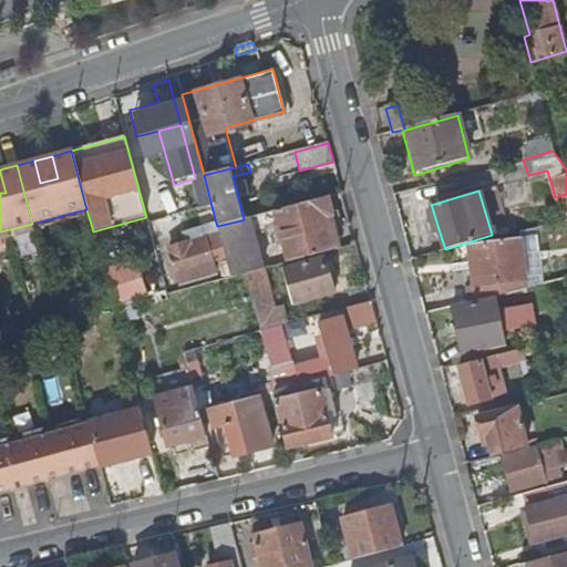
[(566,194),(555,197),(562,220),(566,218),(566,194)]
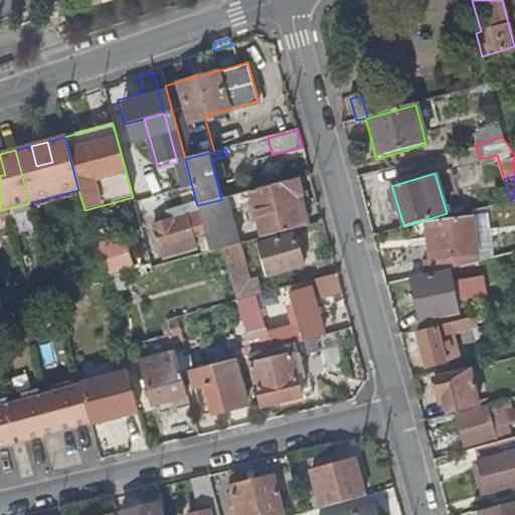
[(219,200),(223,213),(231,211),(253,204),(264,236),(309,225),(296,179),(221,199),(219,200)]
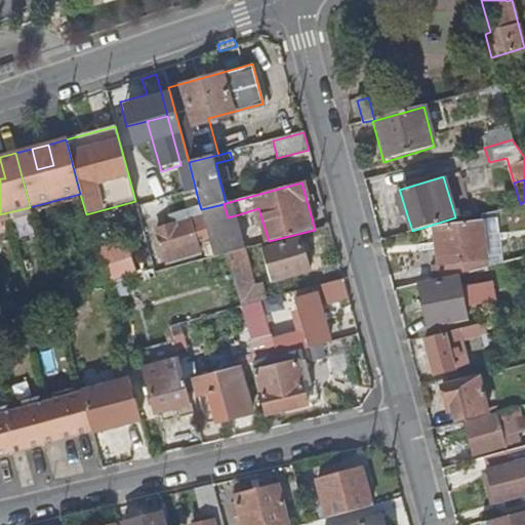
[(407,215),(400,192),(394,194),(401,216),(407,215)]
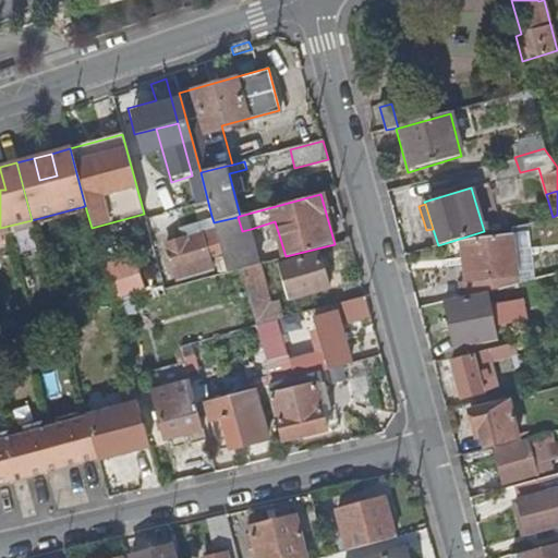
[(214,222),(211,216),(178,226),(181,237),(162,241),(172,276),(225,262),(214,222)]
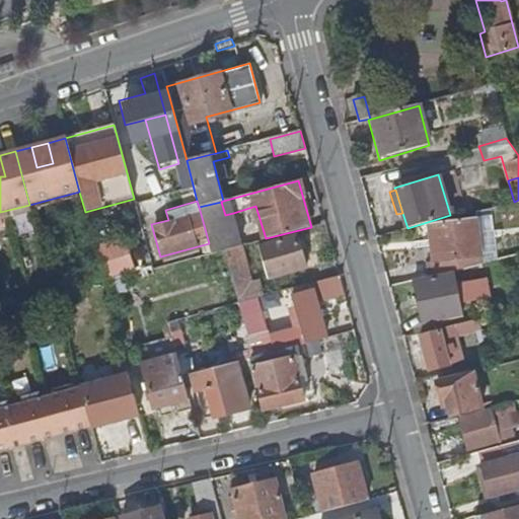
[(221,202),(199,207),(209,243),(211,252),(225,249),(233,247),(225,215),(221,202)]
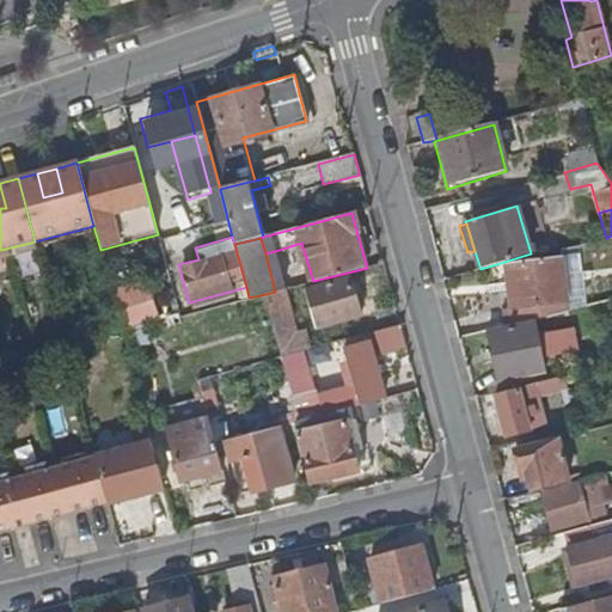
[(275,251),(265,254),(275,292),(285,288),(275,251)]
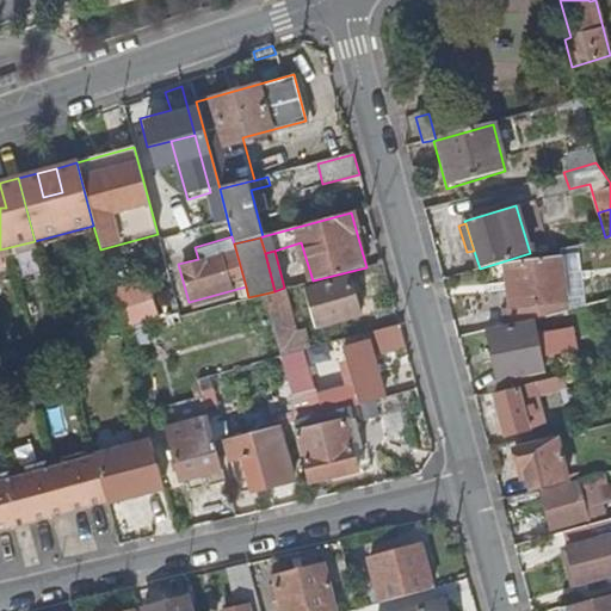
[(573,254),(556,257),(567,312),(585,307),(573,254)]
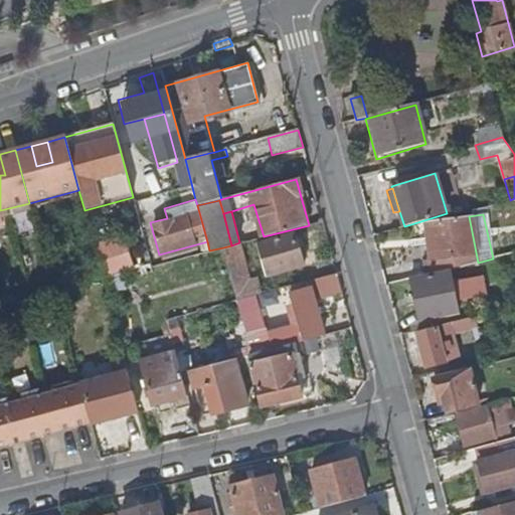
[(478,263),(469,216),(425,224),(432,259),(426,260),(430,274),(478,263)]
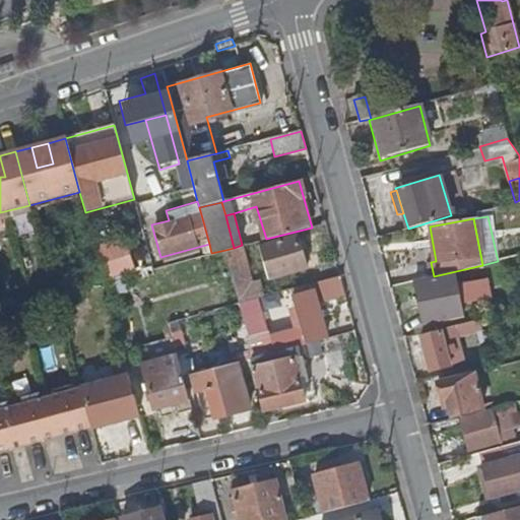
[(301,235),(262,245),(271,278),(309,268),(301,235)]
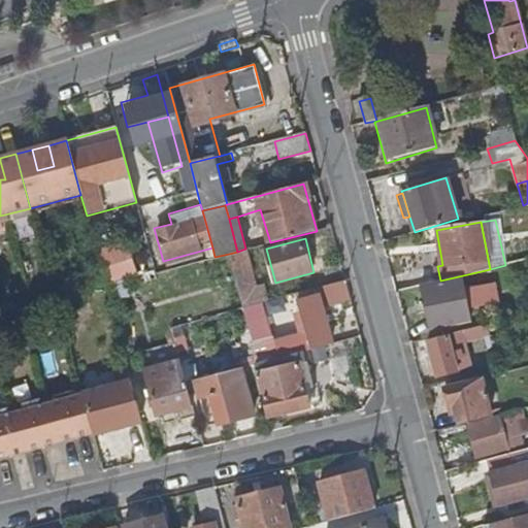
[(242,308),(269,302),(264,285),(256,287),(245,249),(237,252),(229,254),(242,308)]
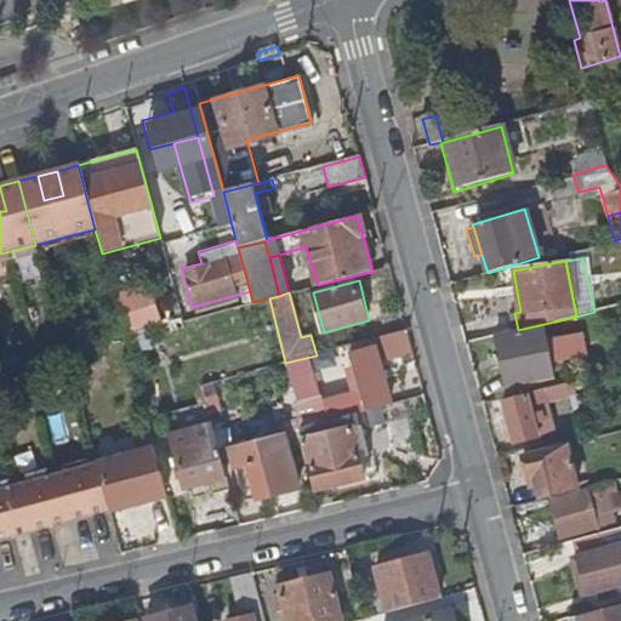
[(486,317),(491,332),(513,326),(510,311),(486,317)]
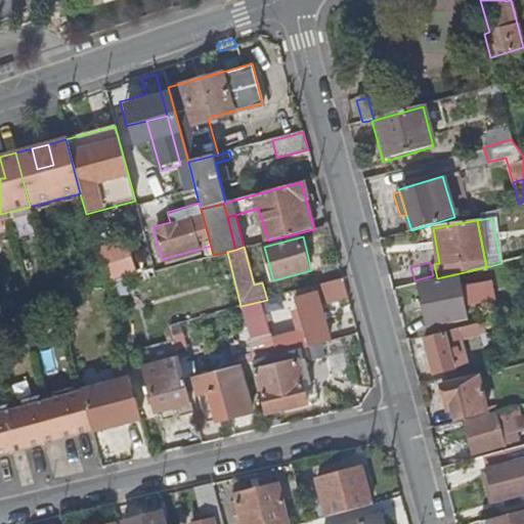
[(103,284),(107,299),(127,294),(122,274),(102,279),(103,284)]
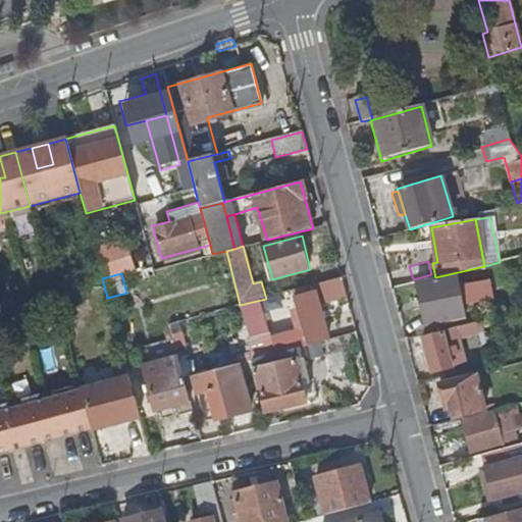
[(451,276),(411,288),(421,327),(461,317),(451,276)]
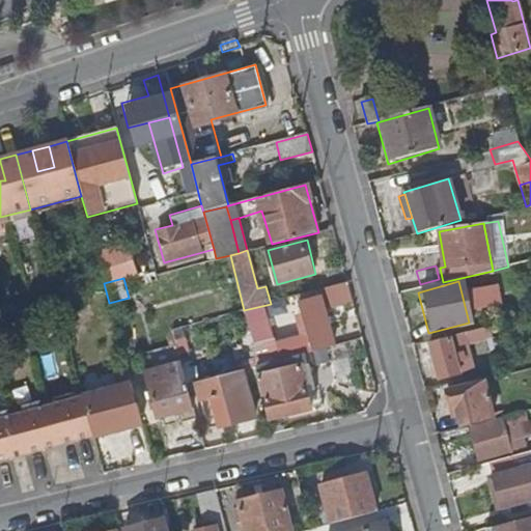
[(313,301),(316,310),(352,302),(347,284),(312,294),(313,301)]
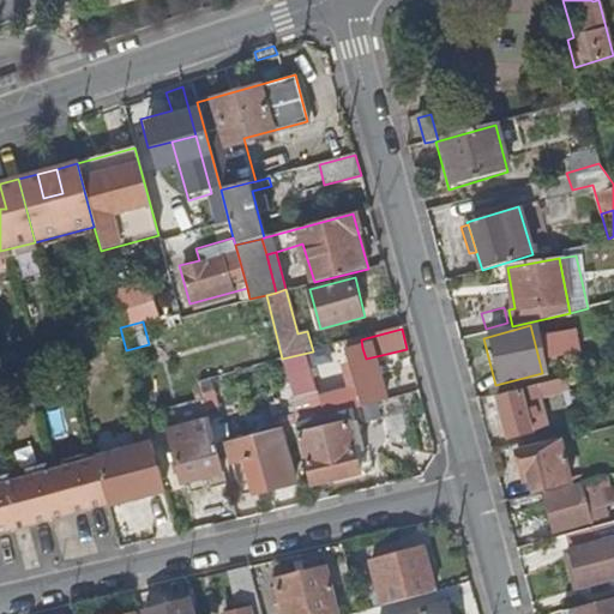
[(361,407),(378,402),(366,359),(362,348),(345,353),(361,407)]
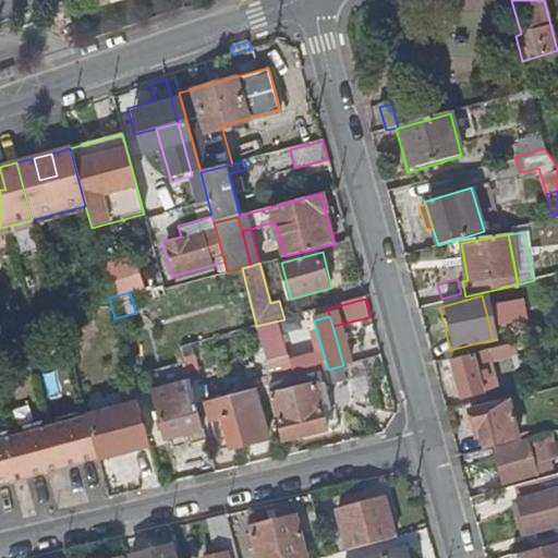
[(277,324),(261,329),(269,363),(287,359),(277,324)]
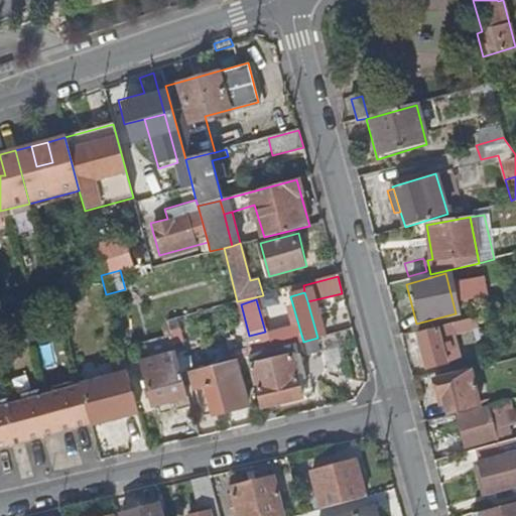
[(477,329),(475,318),(449,325),(453,335),(477,329)]
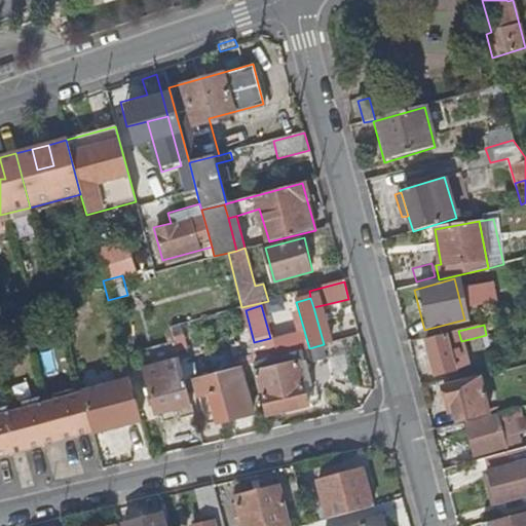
[(456,371),(446,334),(425,339),(436,377),(456,371)]
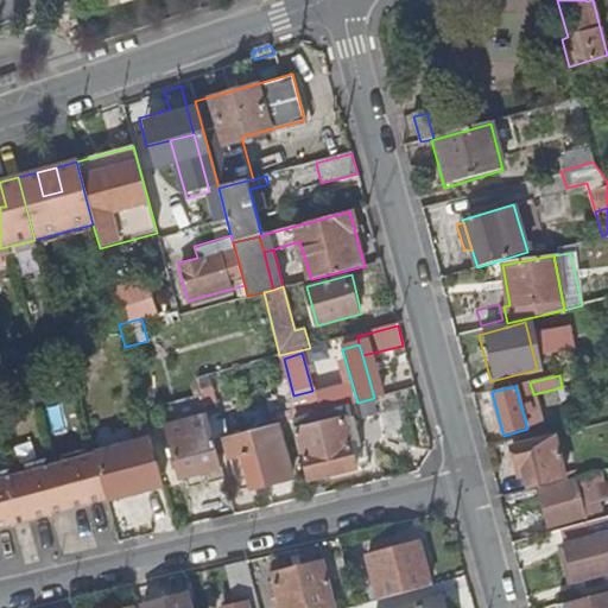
[(182,480),(221,468),(213,439),(207,416),(168,426),(182,480)]
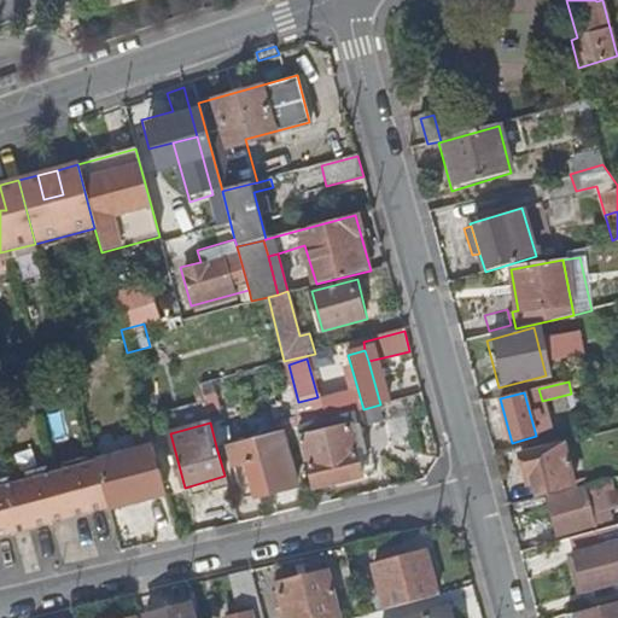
[(347,429),(303,439),(315,490),(360,479),(347,429)]
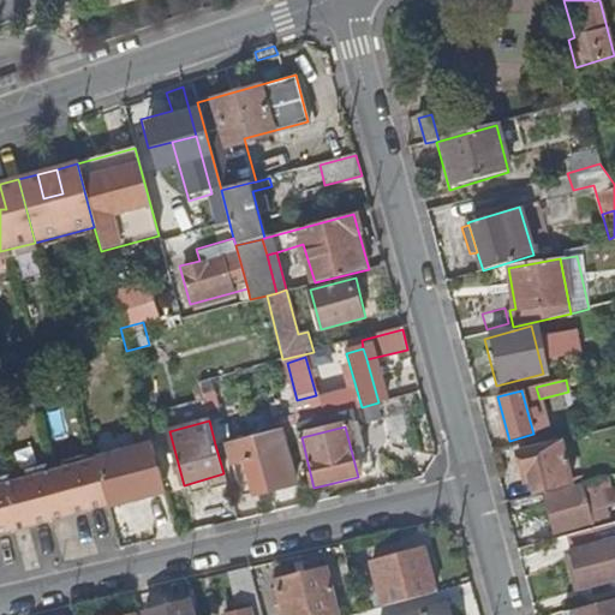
[(297,483),(282,428),(227,442),(243,497),(297,483)]
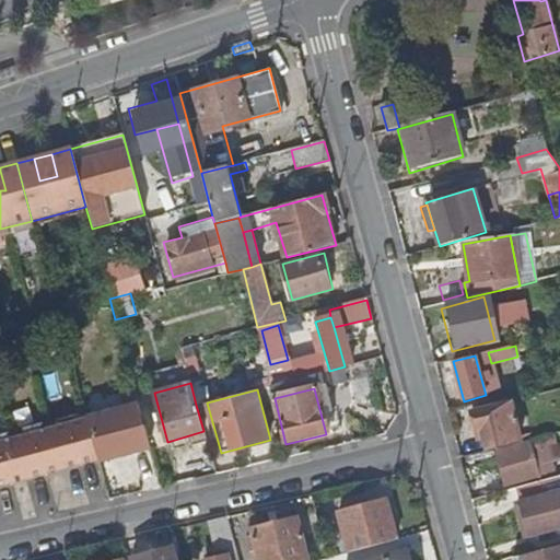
[(485,452),(516,444),(505,404),(467,412),(475,441),(481,440),(485,452)]
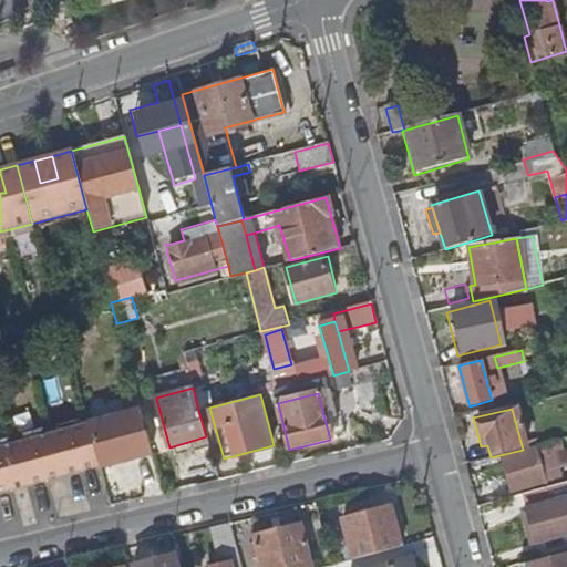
[(88,425),(34,440),(47,482),(99,468),(88,425)]
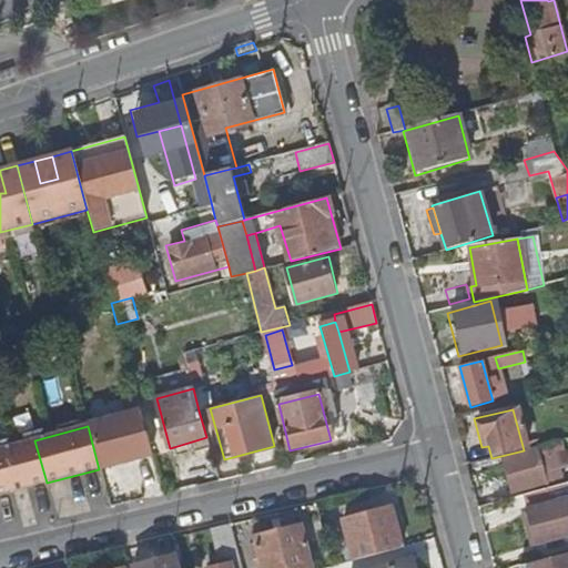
[(121,446),(123,456),(151,448),(148,438),(121,446)]
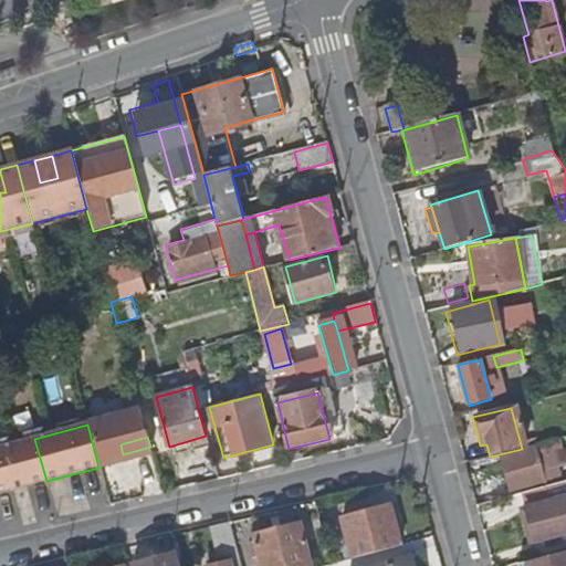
[(126,467),(123,454),(121,444),(118,438),(100,443),(112,486),(147,477),(143,462),(126,467)]
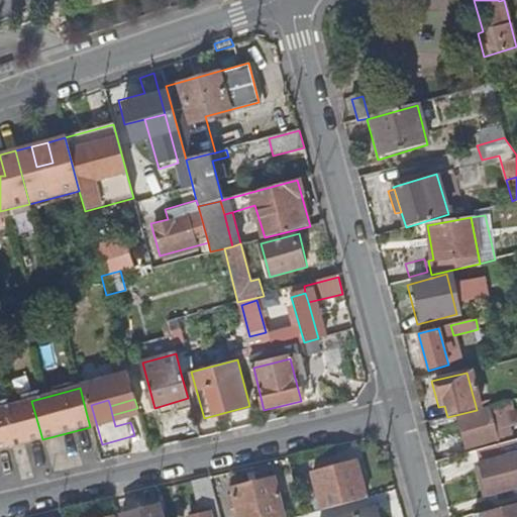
[(31,401),(0,409),(0,451),(42,439),(31,401)]
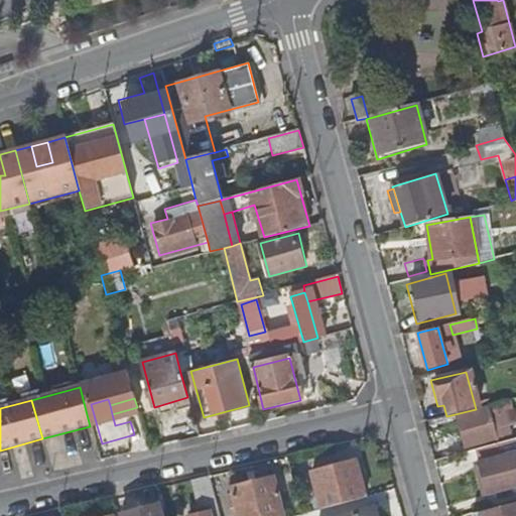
[(508,413),(505,401),(487,406),(488,409),(458,417),(466,448),(497,440),(496,438),(510,435),(508,427),(515,425),(512,412),(508,413)]
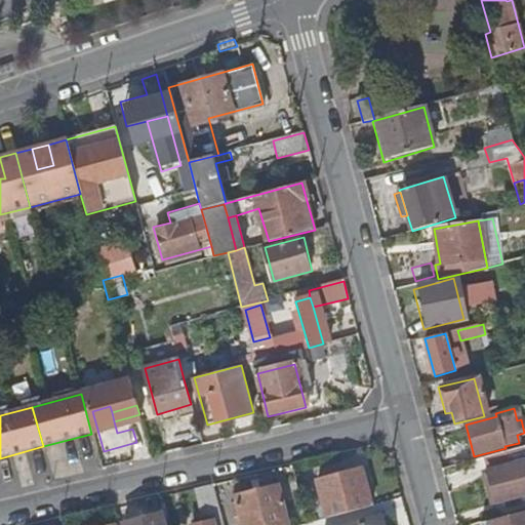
[(524,462),(487,474),(496,505),(506,501),(508,507),(524,501),(524,462)]
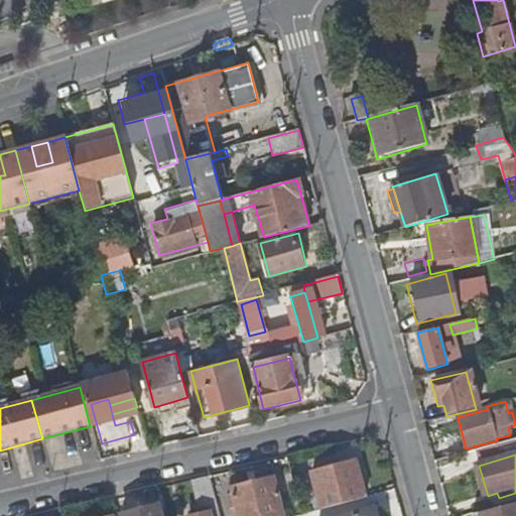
[(320,509),(363,498),(354,461),(310,473),(320,509)]
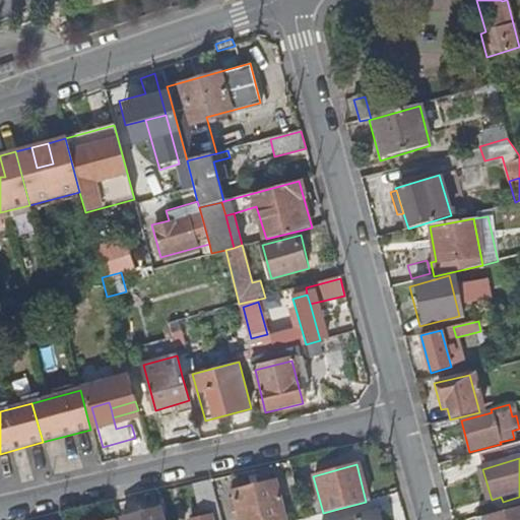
[(485,501),(492,500),(482,469),(477,471),(485,501)]
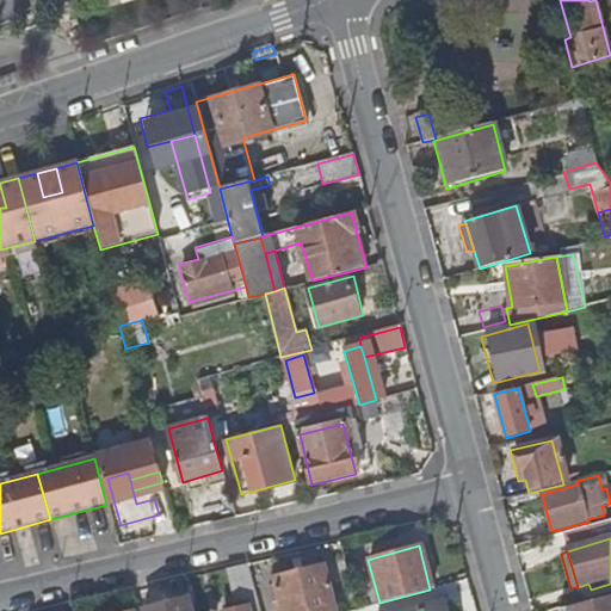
[(279,599),(282,610),(334,610),(322,568),(273,581),(276,588),(270,590),(272,600),(279,599)]
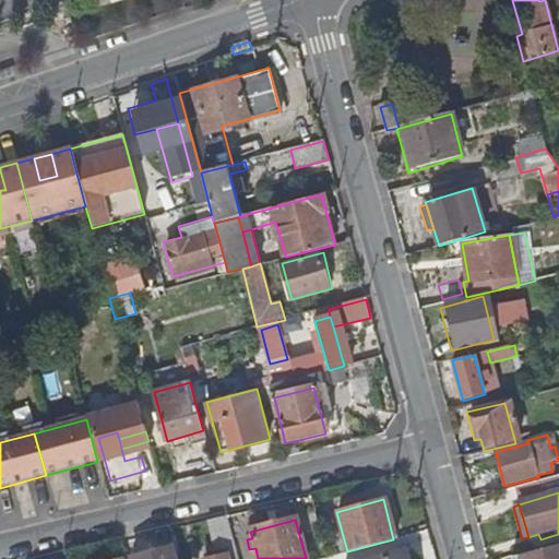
[(558,558),(558,546),(513,558),(558,558)]
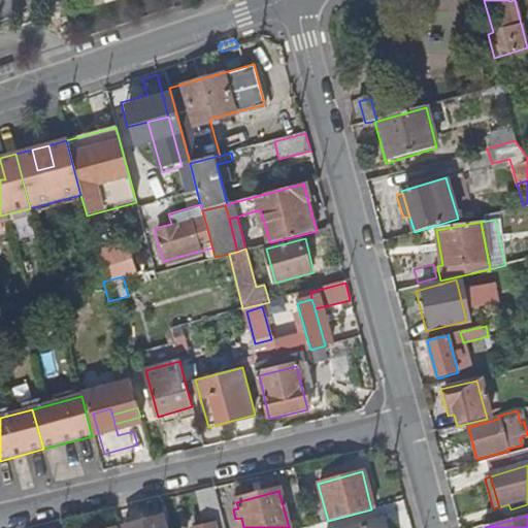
[(163,527),(162,519),(129,527),(163,527)]
